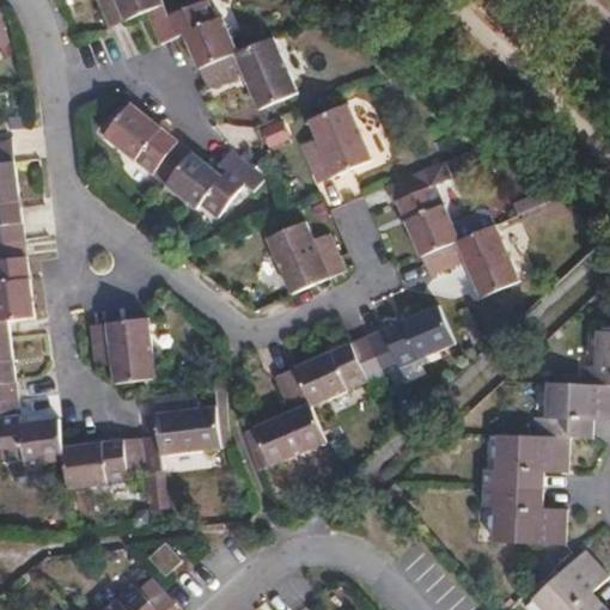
[(146,10),(160,4),(159,0),(97,0),(108,25),(146,10)]
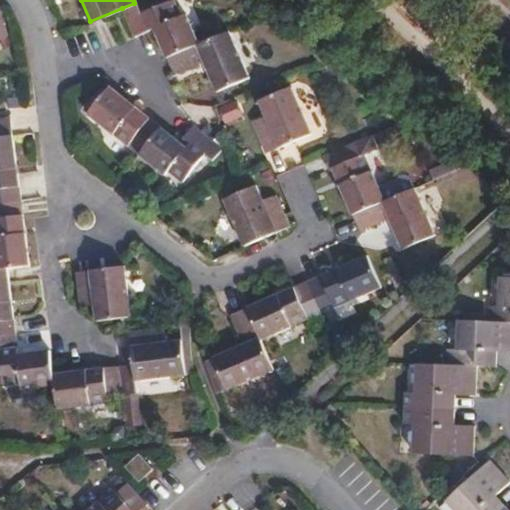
[(122,8),(134,35),(148,29),(153,27),(166,56),(197,43),(183,12),(178,14),(172,0),(165,0),(138,11),(134,3),(122,8)]
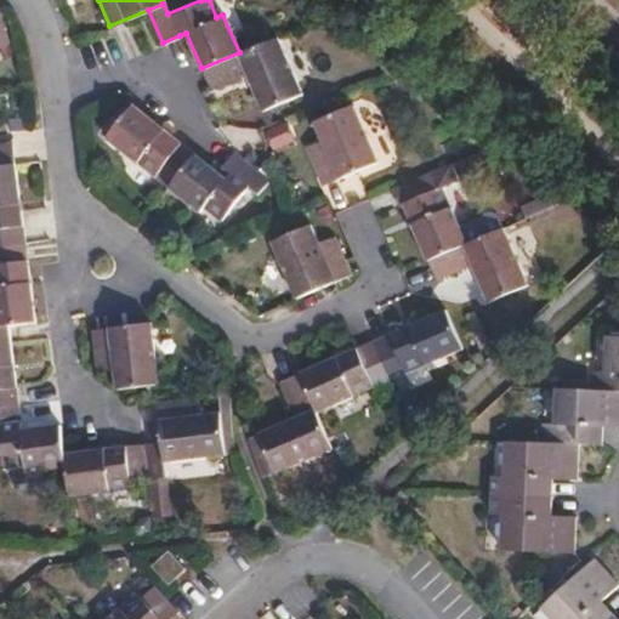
[(276,35),(239,52),(202,68),(210,87),(246,73),(261,108),(300,92),(276,35)]
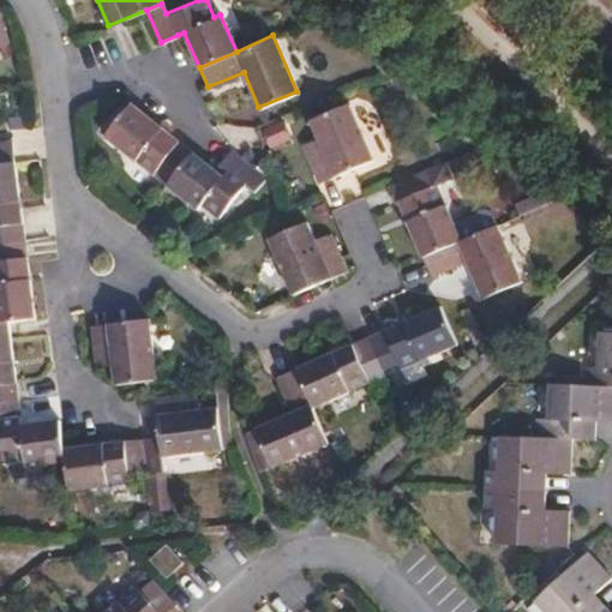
[(169,179),(191,151),(130,102),(103,135),(151,172),(156,168),(169,179)]
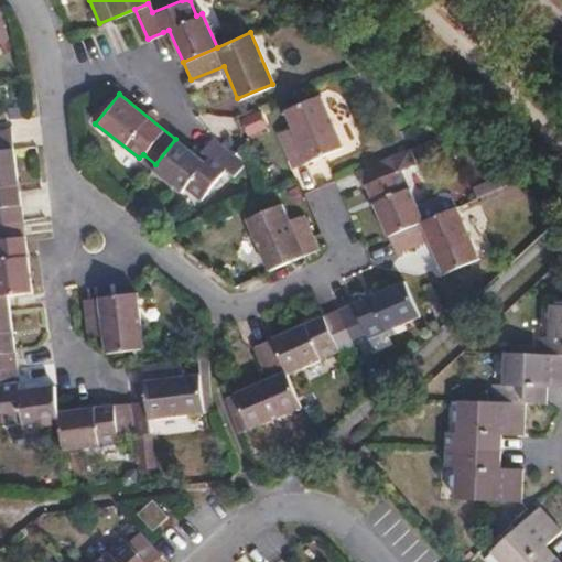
[(290,127),(277,132),(291,166),(341,146),(319,94),(283,109),(290,127)]
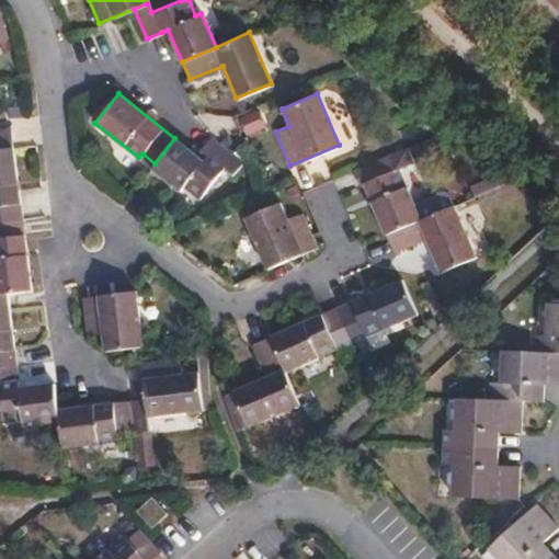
[(0,148),(11,147),(8,127),(0,127),(0,148)]
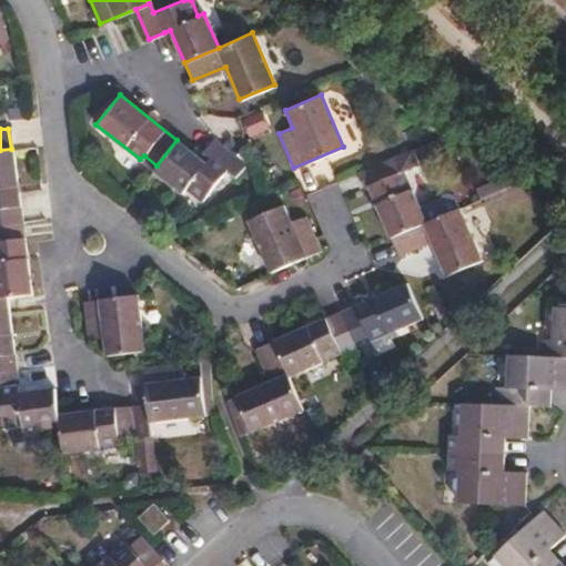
[(204,162),(220,143),(214,139),(199,158),(204,162)]
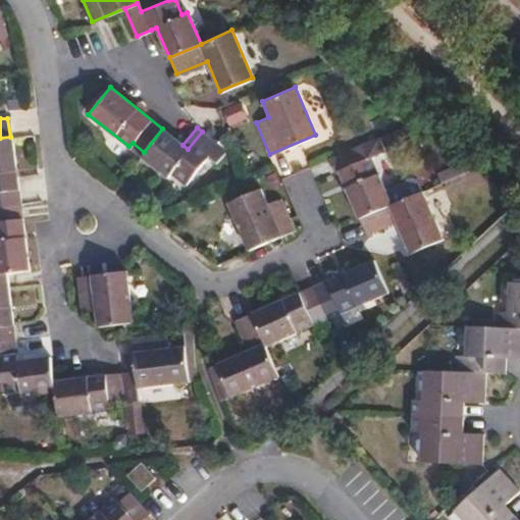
[(144,152),(141,156),(167,175),(170,172),(185,184),(208,156),(215,162),(224,150),(202,132),(188,149),(183,145),(162,128),(144,152)]
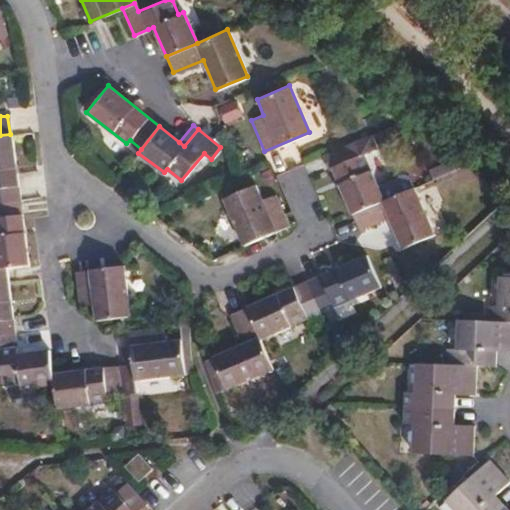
[(0,201),(19,199),(10,134),(0,135),(0,201)]
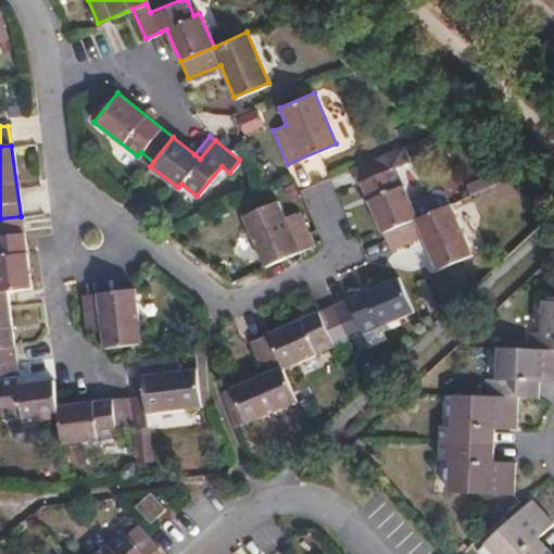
[(407,161),(401,146),(353,166),(382,231),(415,217),(395,166),(407,161)]
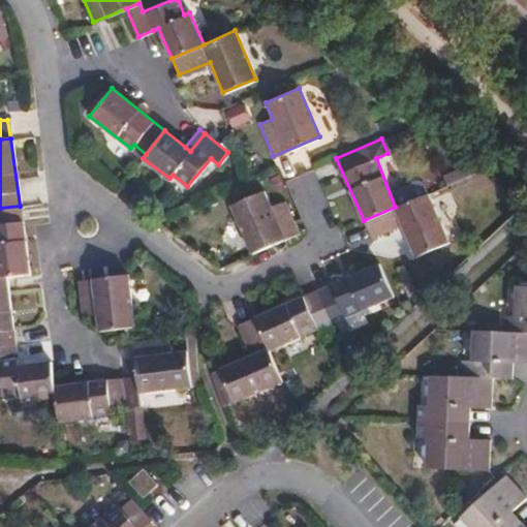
[(446,184),(467,176),(463,166),(442,175),(446,184)]
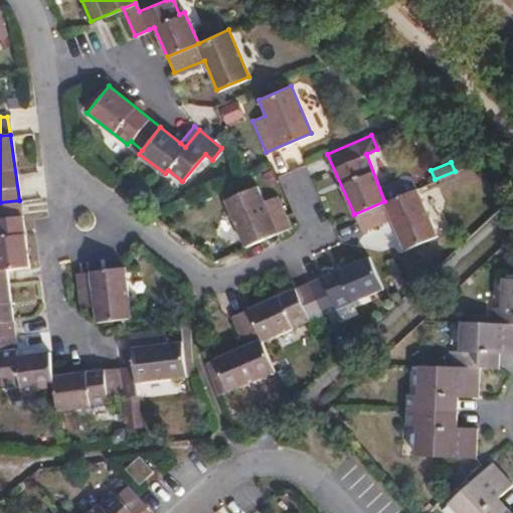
[(265,237),(288,227),(275,194),(263,200),(255,184),(222,198),(243,246),(265,237)]
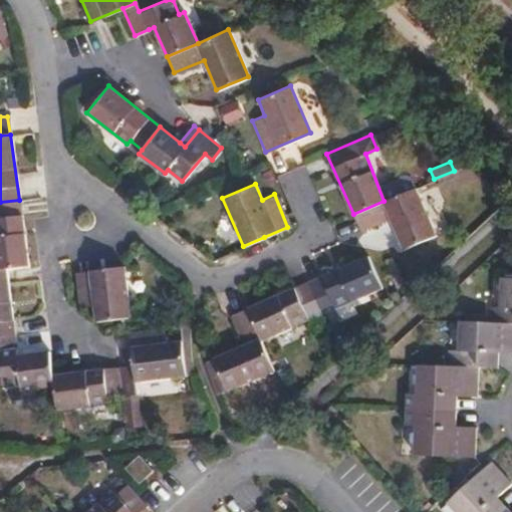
[(414,188),(384,201),(353,214),(360,230),(389,218),(403,248),(434,234),(414,188)]
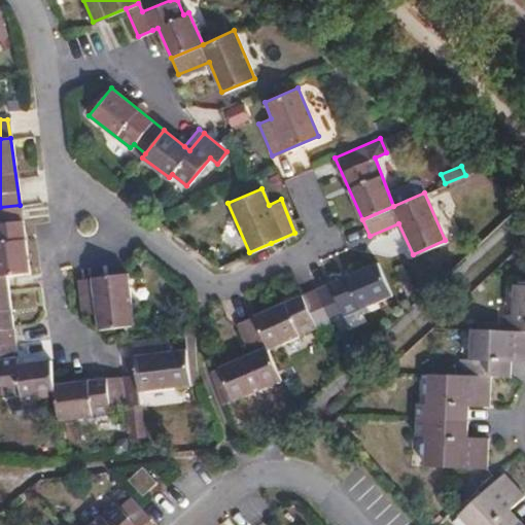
[(20,205),(0,207),(0,275),(4,275),(29,272),(20,205)]
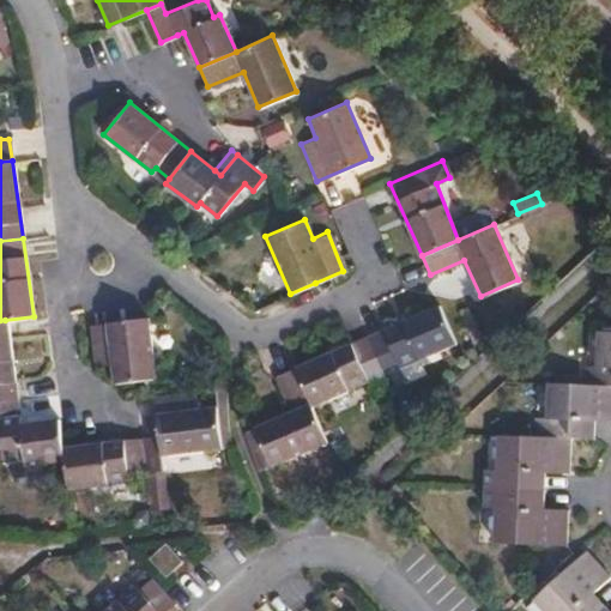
[(367,336),(381,367),(395,361),(398,366),(454,343),(439,303),(367,336)]
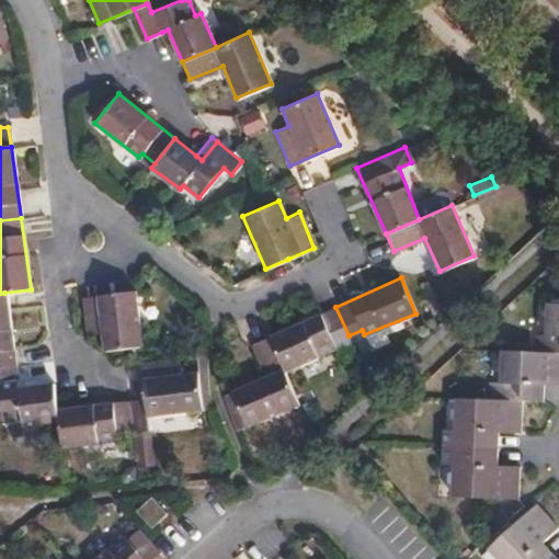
[(134,288),(81,296),(86,333),(101,331),(104,349),(140,343),(134,288)]
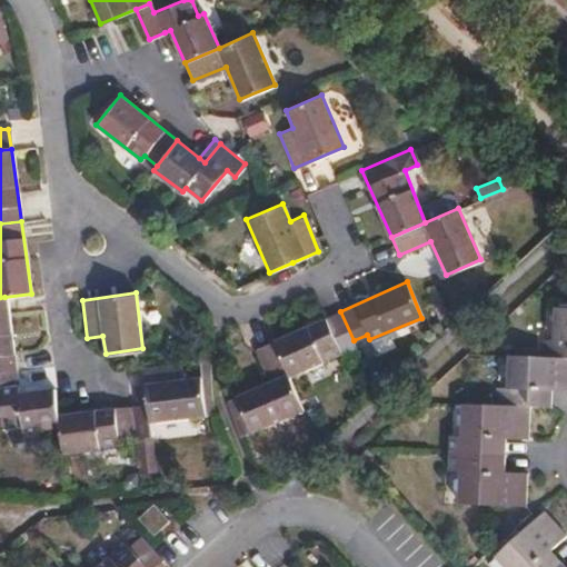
[(5,297),(0,297),(0,370),(15,369),(5,297)]
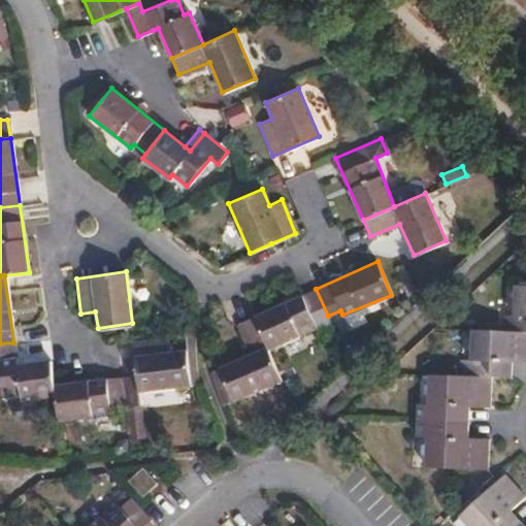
[(503,315),(503,329),(525,330),(525,284),(514,284),(513,315),(503,315)]
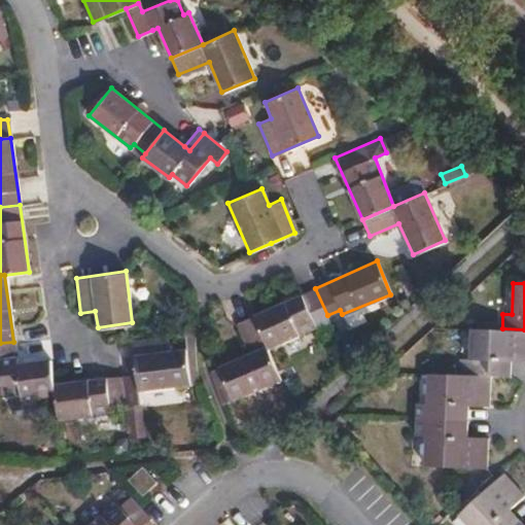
[(313,321),(327,315),(315,288),(253,315),(268,348),(314,326),(313,321)]
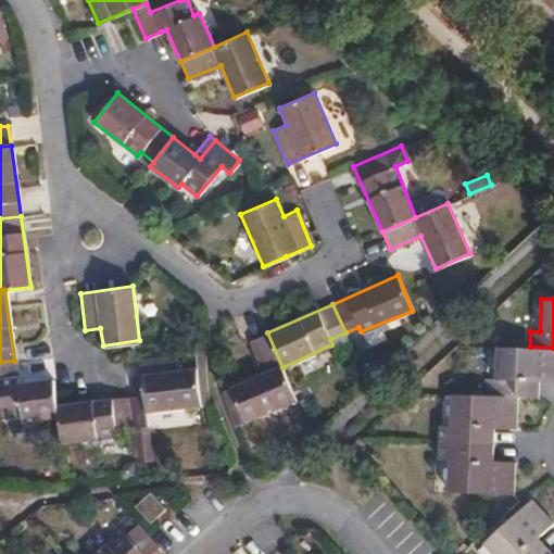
[(244,422),(296,399),(282,367),(267,332),(250,340),(262,372),(229,386),(244,422)]
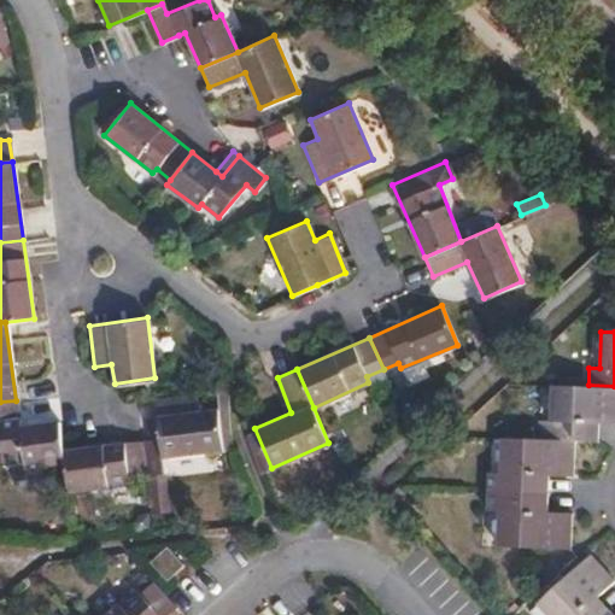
[(614,386),(589,385),(551,384),(550,421),(540,420),(539,438),(573,439),(596,440),(598,422),(614,422),(614,386)]
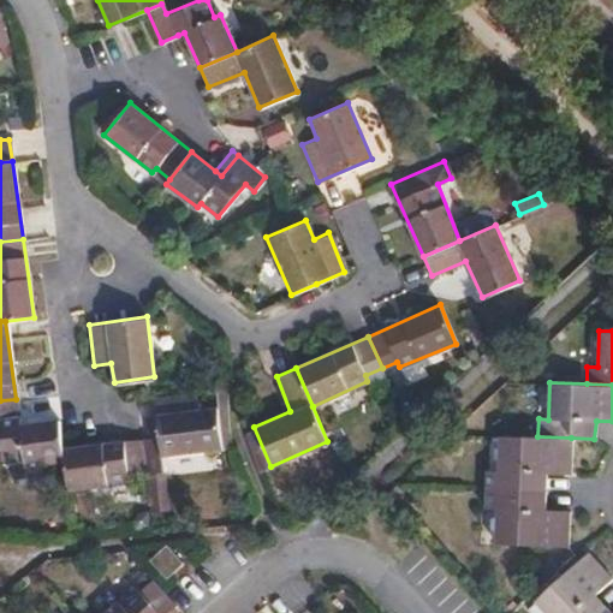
[(158,435),(141,438),(146,475),(162,472),(161,454),(220,447),(216,408),(196,410),(195,392),(168,396),(154,397),(158,435)]
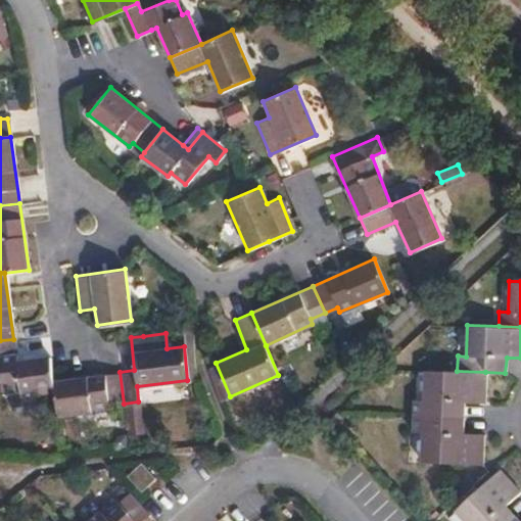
[(0,383),(1,391),(18,389),(19,394),(54,390),(53,381),(50,357),(16,361),(13,339),(0,340),(0,383)]
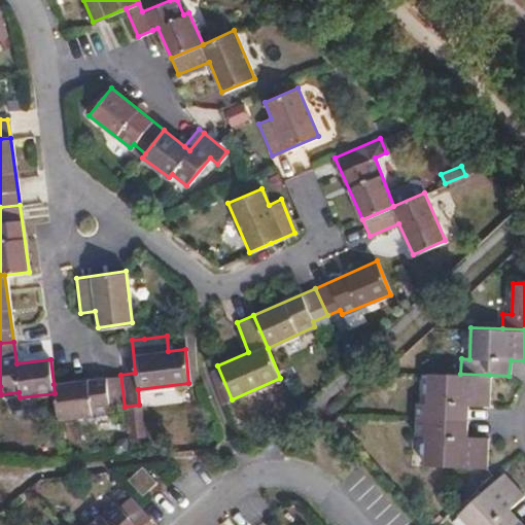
[(460,374),(427,373),(426,405),(417,405),(416,418),(466,420),(466,407),(488,407),(489,375),(460,374)]
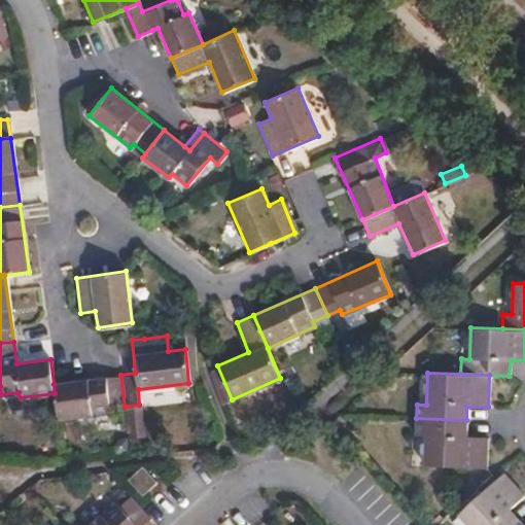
[(54,384),(55,393),(59,420),(109,413),(109,408),(125,407),(120,375),(86,380),(54,384)]
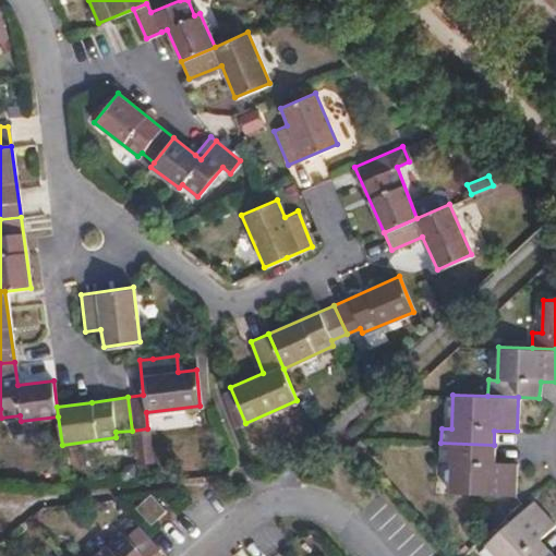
[(182,411),(154,414),(155,424),(183,422),(182,411)]
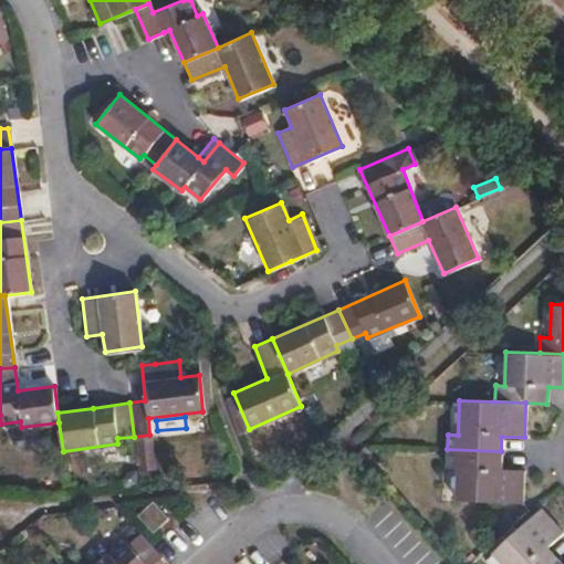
[(501,469),(501,451),(447,449),(447,450),(447,467),(457,468),(456,500),(521,503),(522,469),(501,469)]
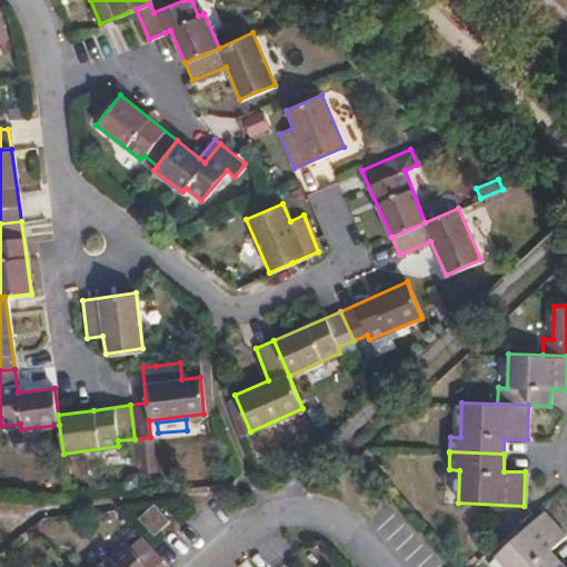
[(168,519),(152,503),(137,516),(152,533),(168,519)]
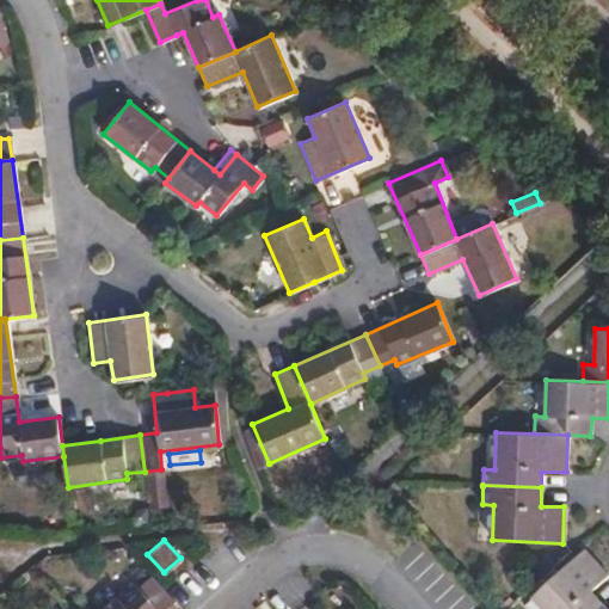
[(596,608),(602,603),(590,591),(608,574),(583,548),(530,597),(541,608),(596,608)]
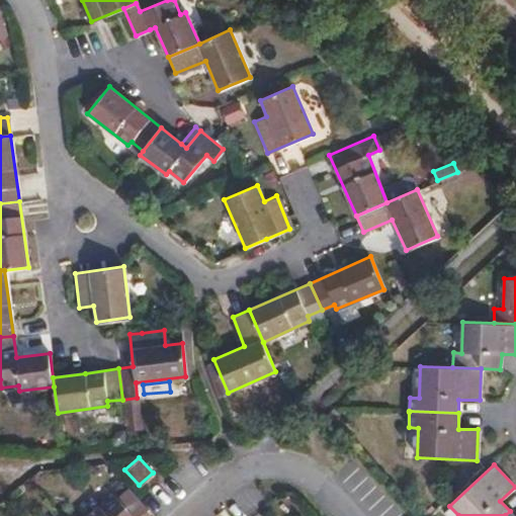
[(116,496),(126,487),(118,478),(111,485),(115,490),(112,492),(116,496)]
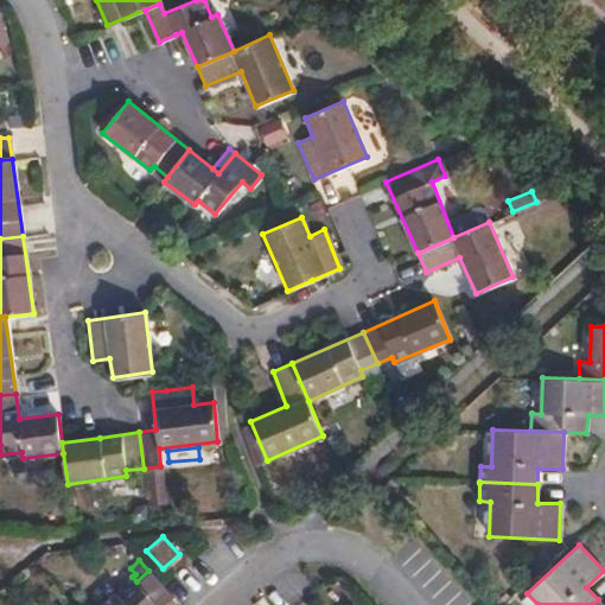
[(163,604),(172,597),(148,571),(137,581),(132,577),(101,604),(163,604)]
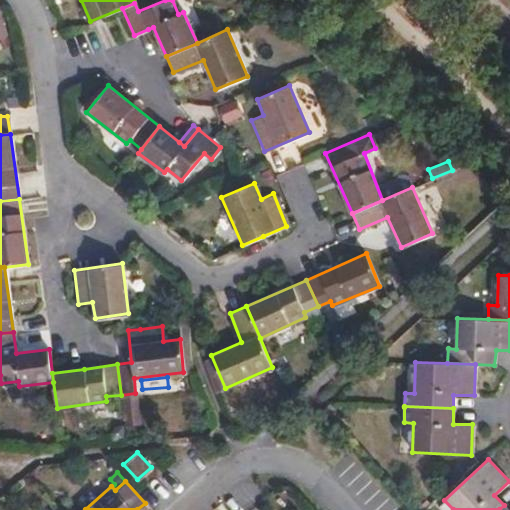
All buildings are outlined.
